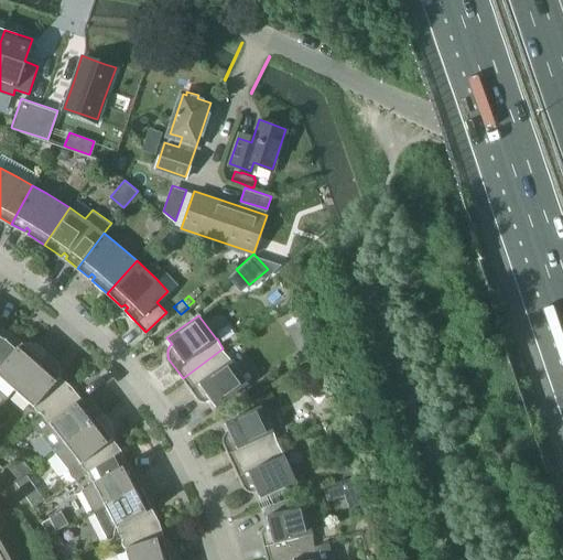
[(0,345),(11,331),(0,324),(0,345)]
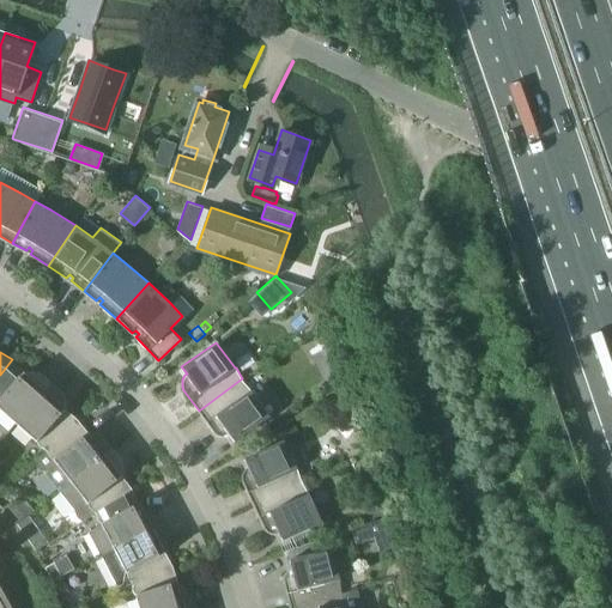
[(0,407),(16,421),(52,382),(40,371),(34,378),(12,359),(0,375),(0,407)]
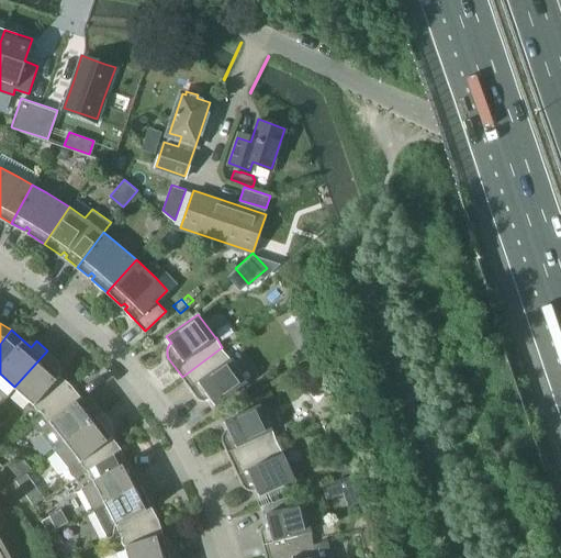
[(222,347),(182,377),(195,395),(197,397),(198,398),(200,399),(202,399),(203,400),(205,399),(208,399),(210,398),(215,404),(246,381),(229,357),(231,356),(222,347)]
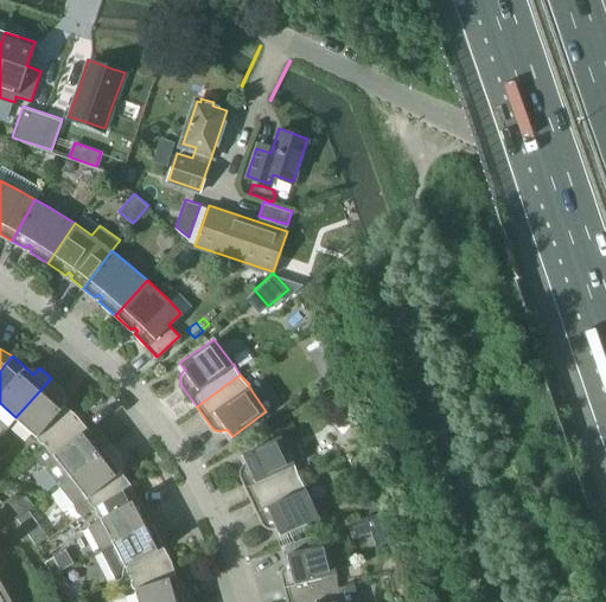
[(44,442),(45,443),(77,414),(56,395),(62,388),(51,378),(16,417),(37,436),(38,439),(40,441),(44,442)]
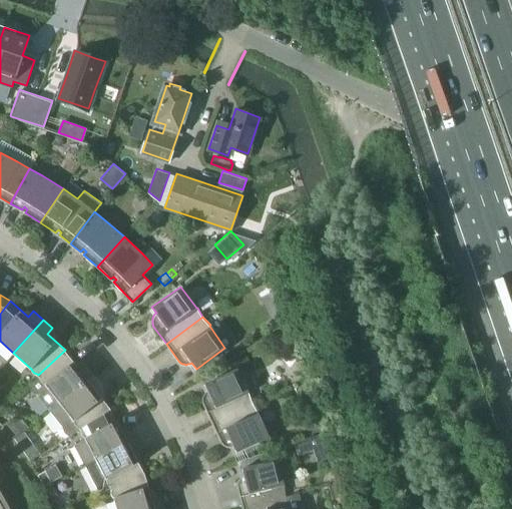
[(37,393),(50,409),(94,374),(86,364),(80,369),(65,350),(38,375),(39,376),(31,383),(30,389),(33,392),(37,393)]
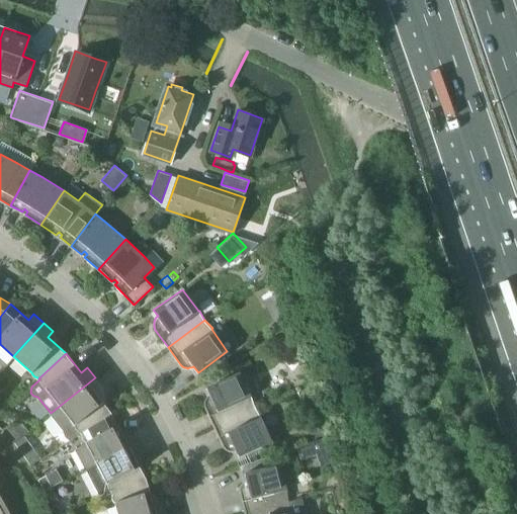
[(204,406),(213,426),(255,406),(254,405),(252,396),(251,396),(244,382),(239,371),(206,387),(209,394),(208,394),(207,395),(205,397),(205,398),(204,400),(204,401),(204,403),(204,405),(204,406)]
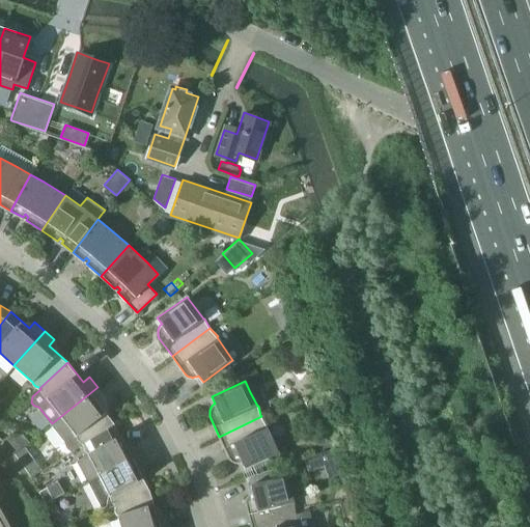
[(73,449),(83,443),(114,422),(100,403),(106,397),(98,387),(52,423),(73,449)]
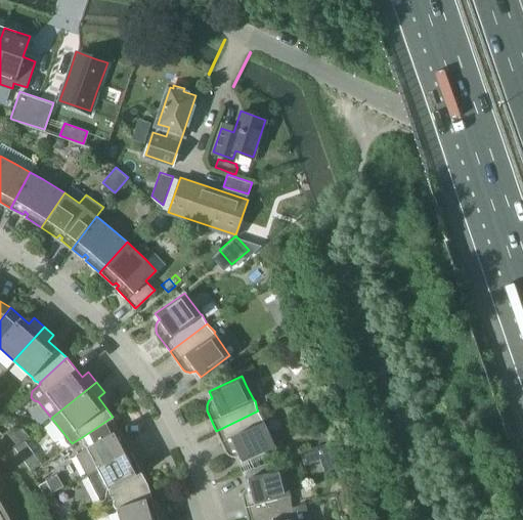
[(258,410),(216,431),(225,449),(227,451),(228,453),(229,455),(231,455),(233,456),(234,456),(236,456),(238,455),(242,462),(274,445),(263,421),(264,421),(259,413),(258,410)]
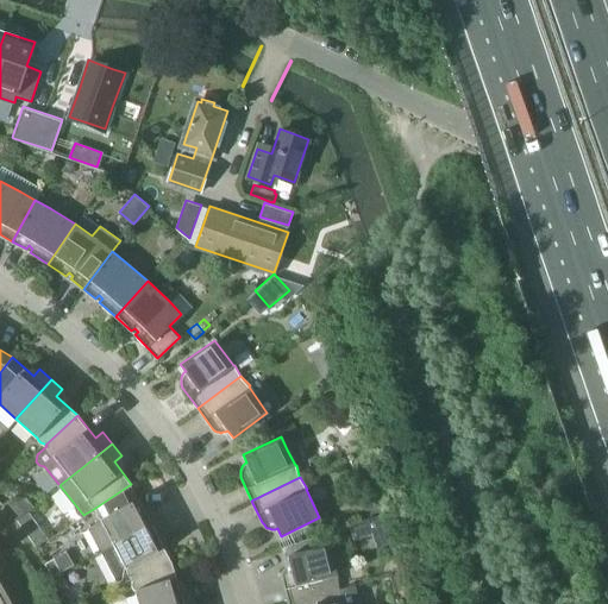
[(101,549),(113,542),(161,518),(154,505),(145,509),(131,484),(95,508),(96,510),(96,513),(98,516),(101,518),(101,520),(88,527),(101,549)]
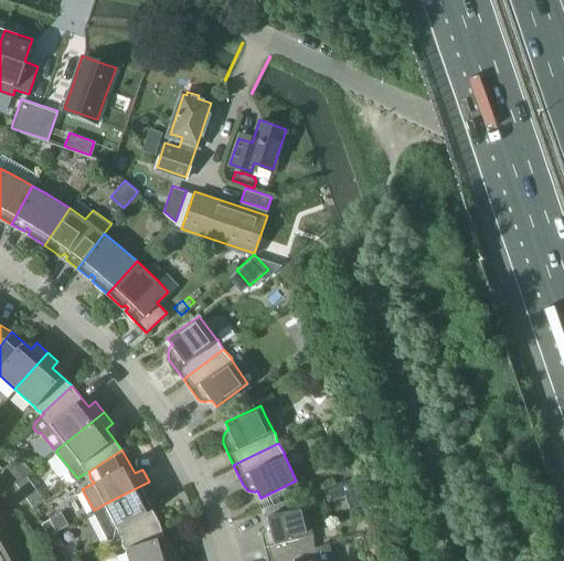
[(20,454),(17,456),(3,466),(16,482),(32,469),(20,454)]
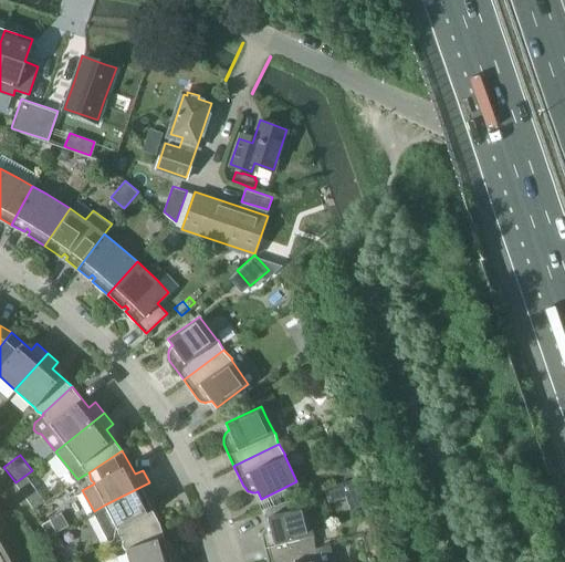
[(341,466),(344,476),(353,474),(349,464),(341,466)]
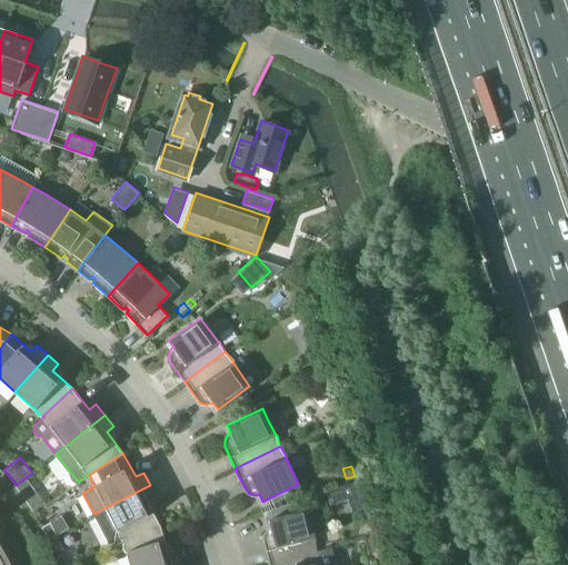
[(27,478),(17,485),(16,486),(23,497),(35,489),(27,478)]
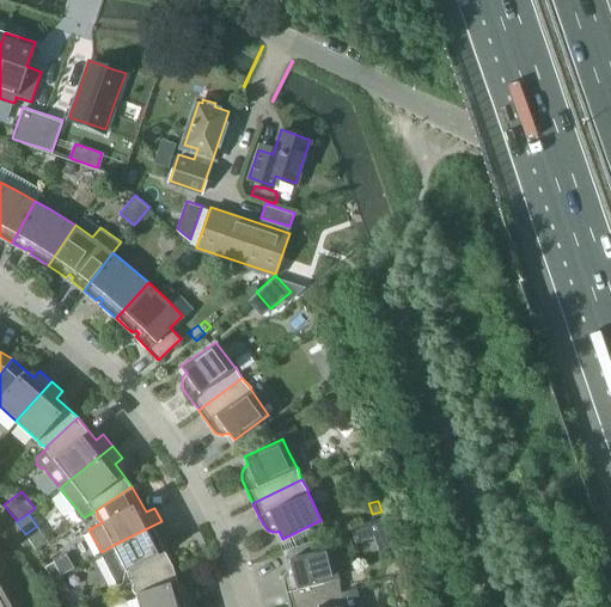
[(386,527),(383,516),(374,519),(378,529),(386,527)]
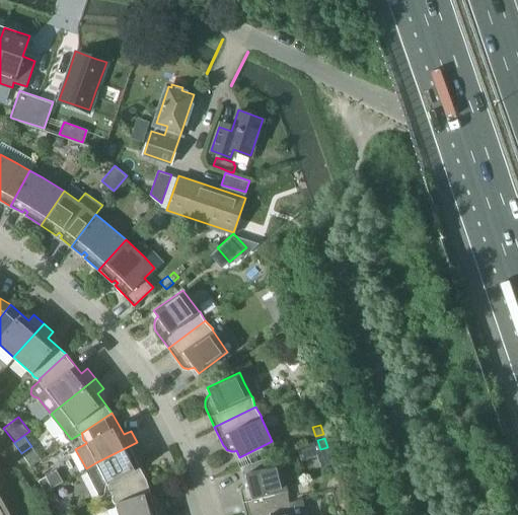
[(112,492),(112,493),(147,479),(135,457),(143,453),(137,442),(96,462),(107,484),(107,487),(109,490),(112,492)]
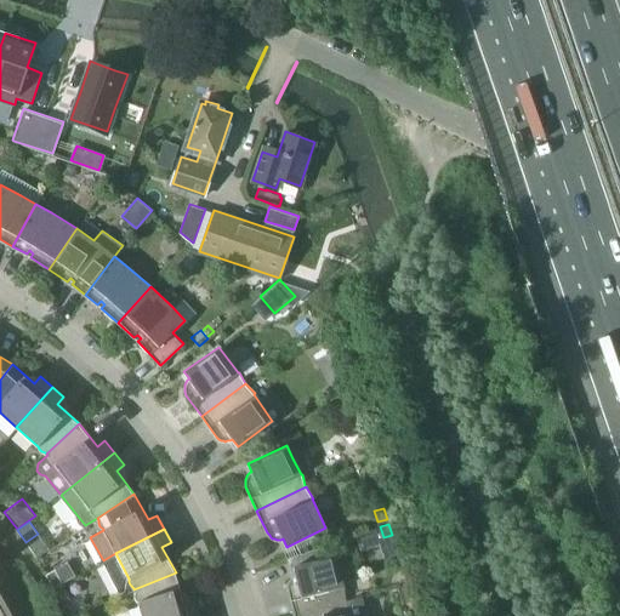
[(38,534),(26,542),(37,557),(49,548),(38,534)]
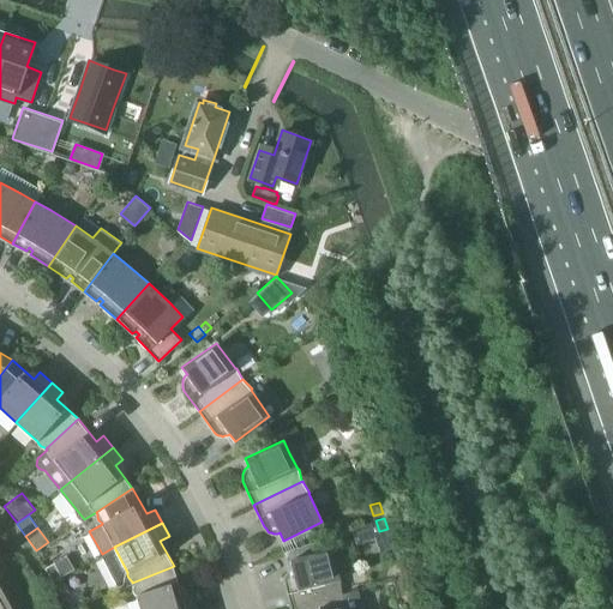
[(284,582),(290,606),(343,592),(342,590),(341,579),(340,579),(331,548),(290,559),(293,567),(292,568),(289,568),(288,570),(286,572),(284,573),(284,576),(283,578),(283,579),(284,582)]
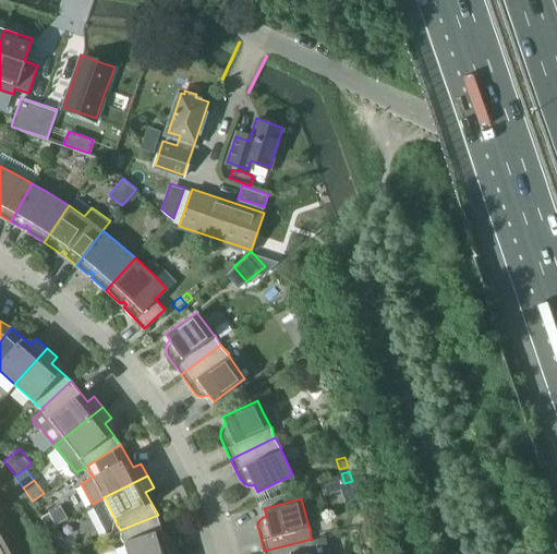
[(40,515),(48,527),(56,522),(49,510),(40,515)]
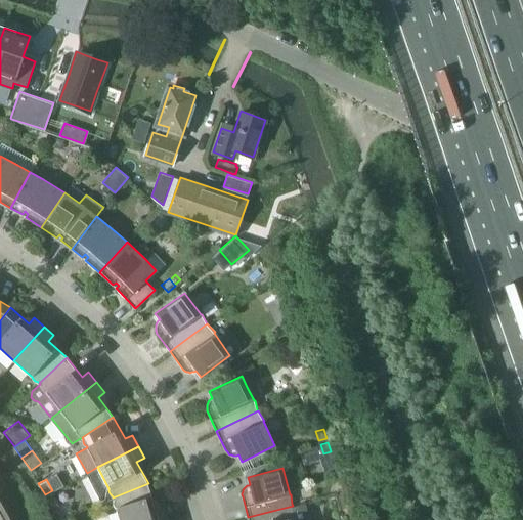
[(116,507),(119,519),(157,519),(167,518),(163,505),(155,507),(148,483),(113,497),(114,499),(114,502),(114,505),(116,507)]
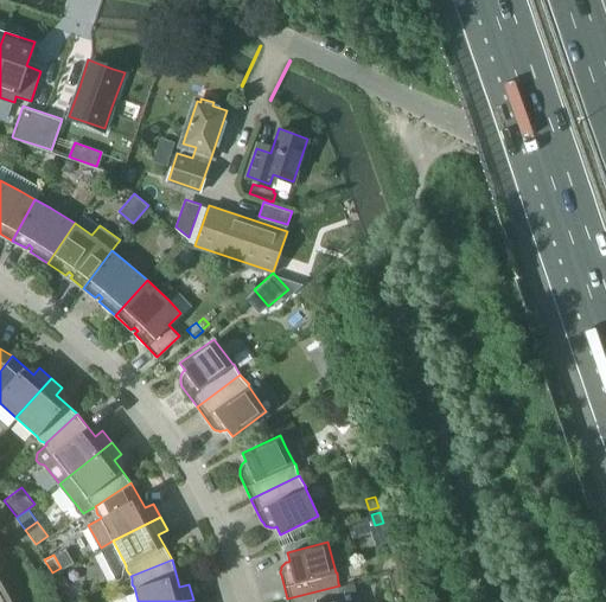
[(68,582),(62,569),(52,574),(59,587),(68,582)]
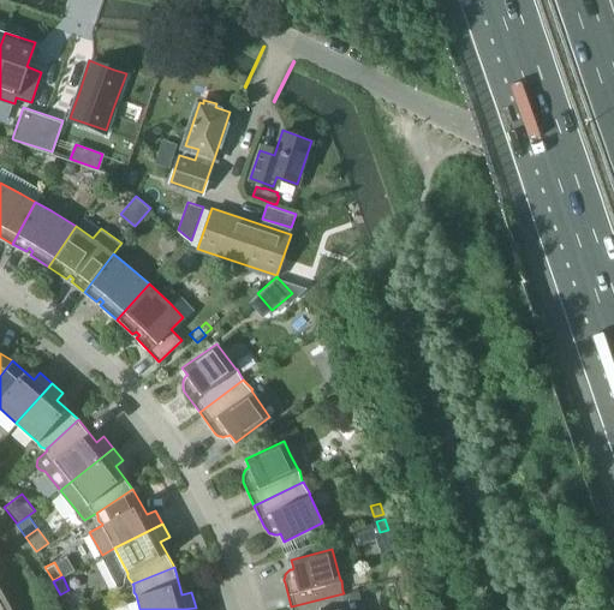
[(409,592),(404,578),(394,580),(399,596),(409,592)]
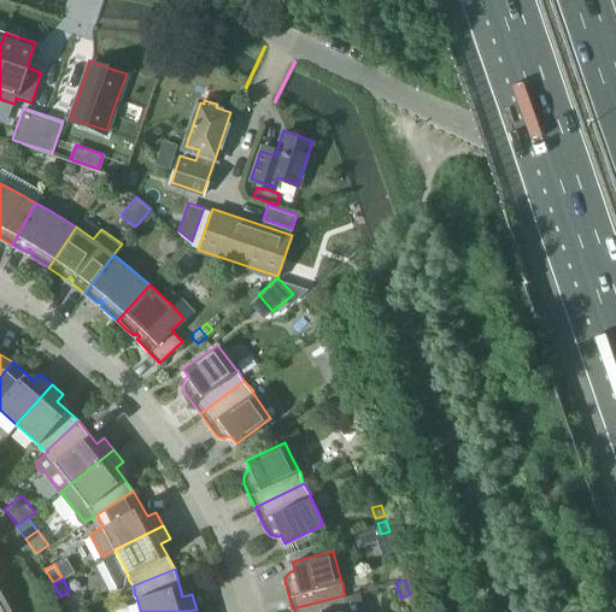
[(361,611),(356,593),(345,595),(292,608),(292,611),(361,611)]
